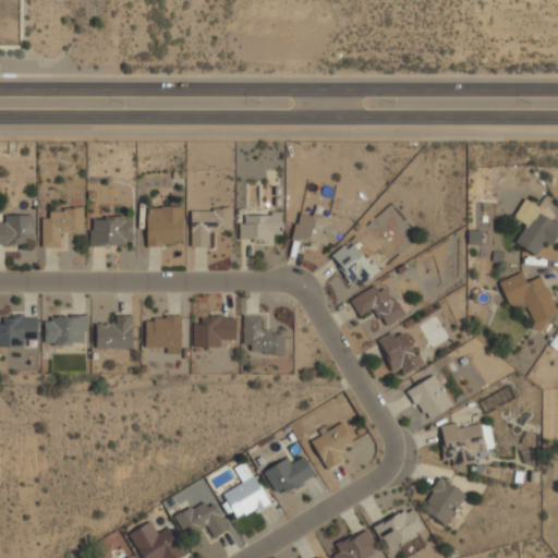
[(518,216),(526,220),(514,241),(534,252),(540,242),(549,247),(557,232),(557,225),(555,223),(557,217),(528,199),(518,216)]
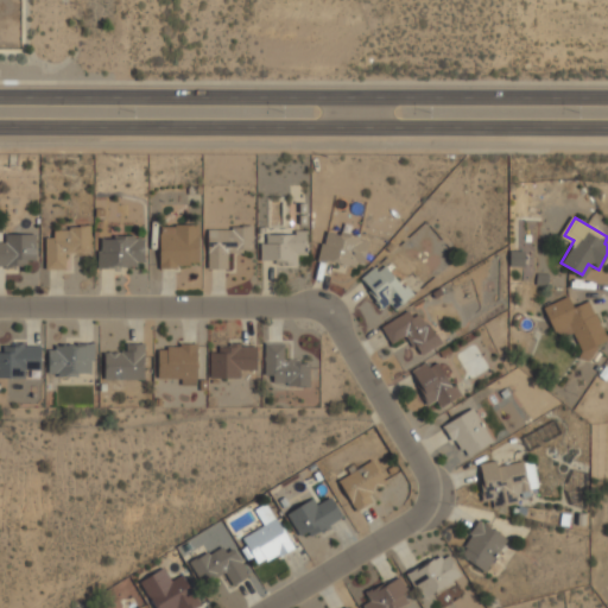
[(159,267),(198,267),(198,223),(159,223),(159,267)]
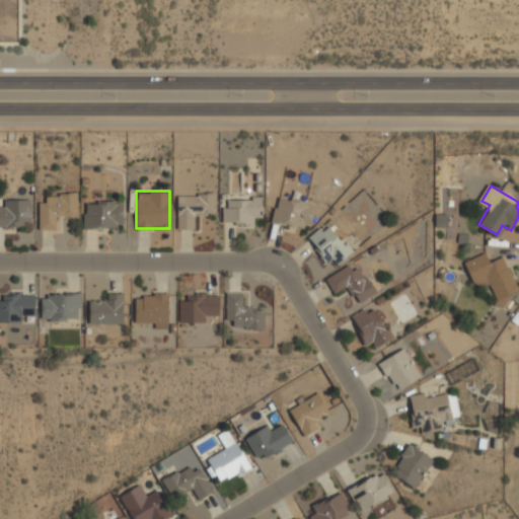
[(58,229),(58,217),(76,217),(76,193),(47,193),(47,202),(39,202),(39,229),(58,229)]
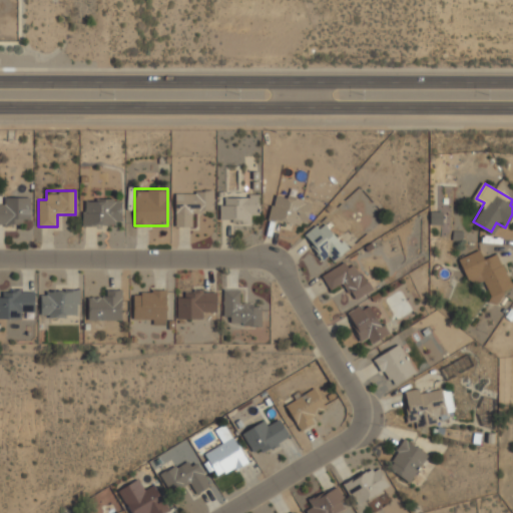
[(175,190),(175,225),(192,225),(192,212),(211,212),(211,190),(175,190)]
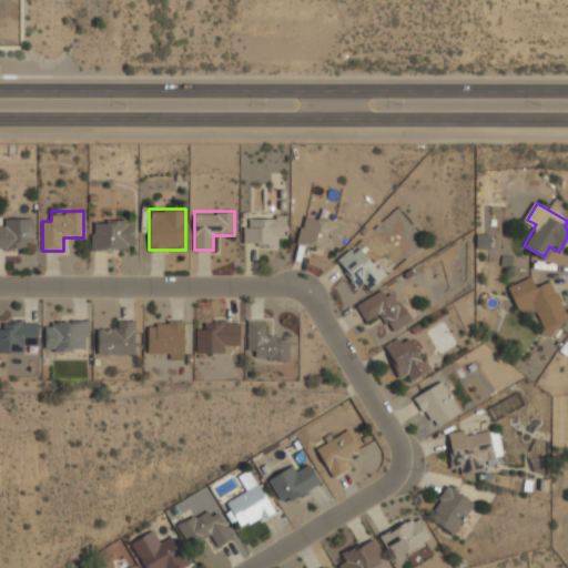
[(344,224),(304,213),(296,241),(336,251),(344,224)]
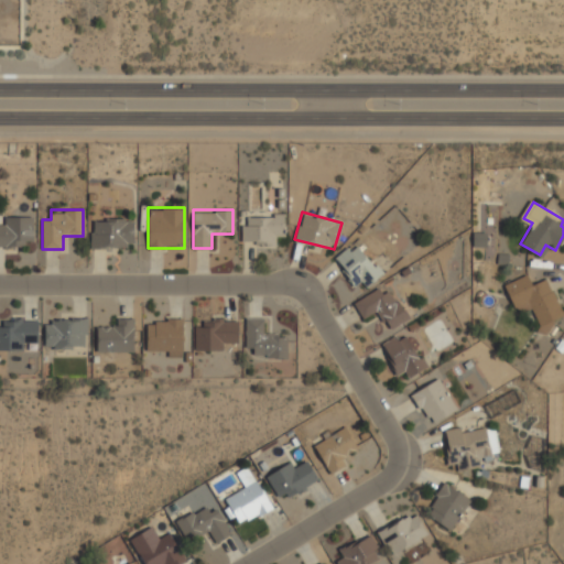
[(274,243),(274,235),(284,235),(284,214),(251,214),(251,224),(242,224),(242,243),(274,243)]
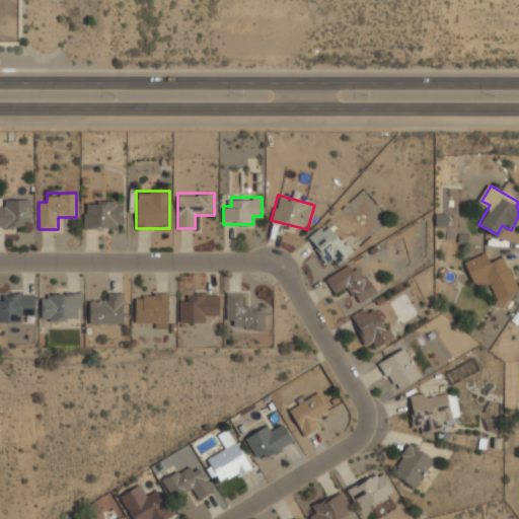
[(0,226),(28,226),(28,200),(1,200),(1,207),(0,207),(0,226)]
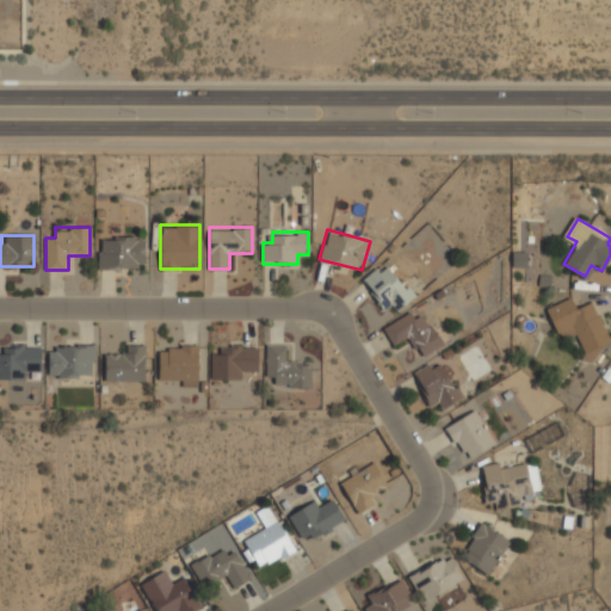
[(143,236),(99,236),(99,269),(143,269),(143,236)]
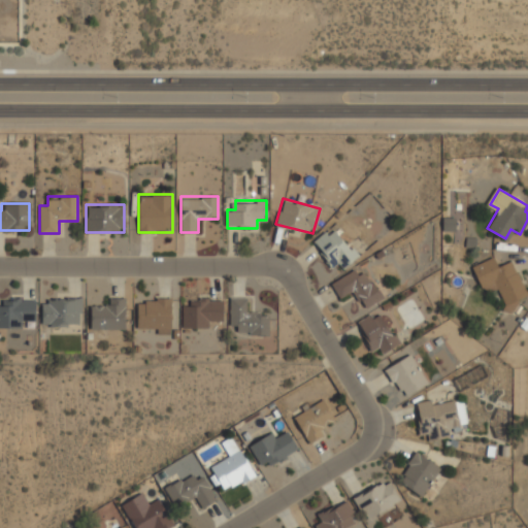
[(449,218),(442,218),(442,231),(454,231),(454,225),(449,225),(449,218)]
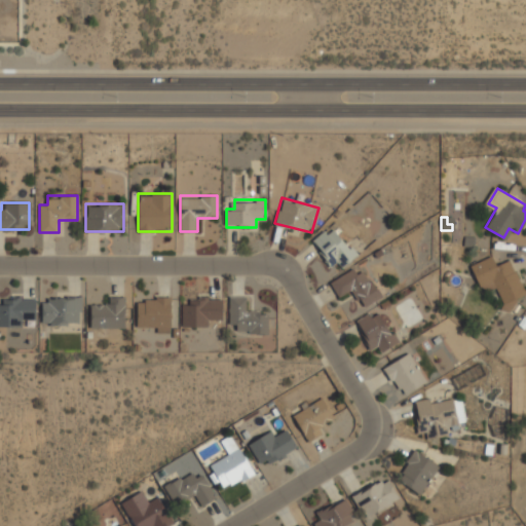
[(340,265),(354,258),(336,224),(313,237),(329,266),(337,261),(340,265)]
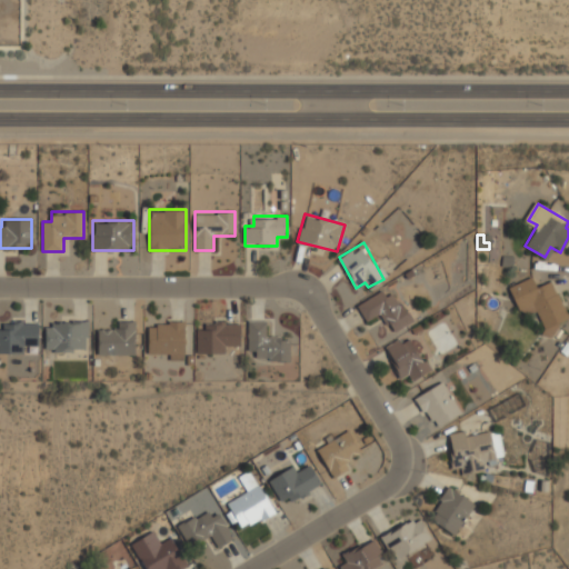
[(508,286),(518,309),(532,302),(545,330),(568,320),(568,317),(552,279),(537,286),(532,276),(508,286)]
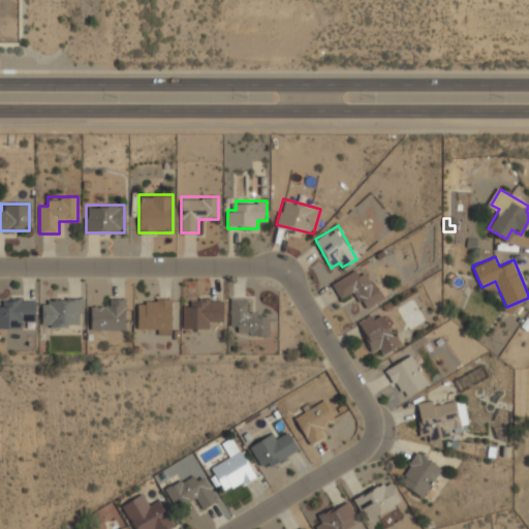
[(332,284),(342,299),(352,291),(365,308),(382,296),(361,265),(332,284)]
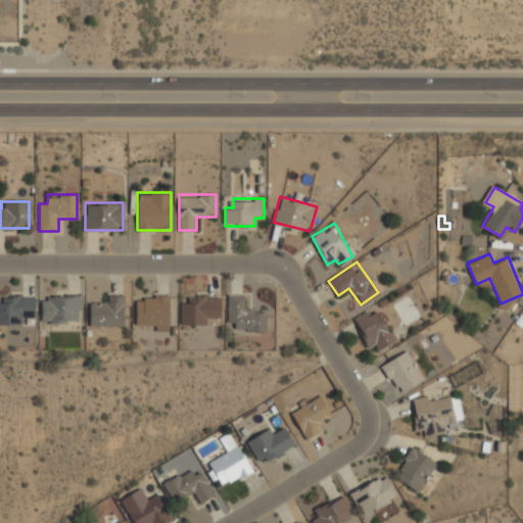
[(41,322),(81,322),(81,294),(41,294),(41,322)]
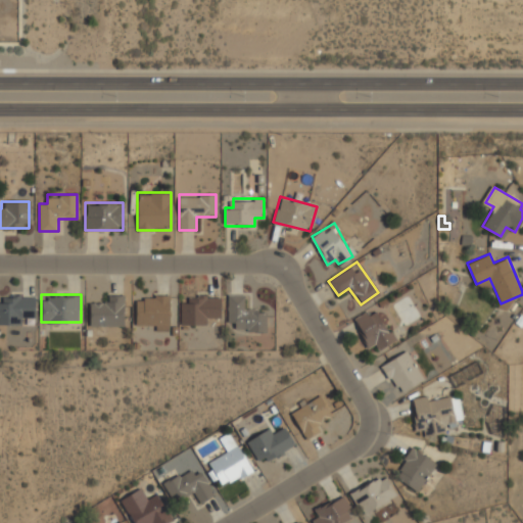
[(90,303),(90,325),(124,325),(124,294),(104,294),(104,303),(90,303)]
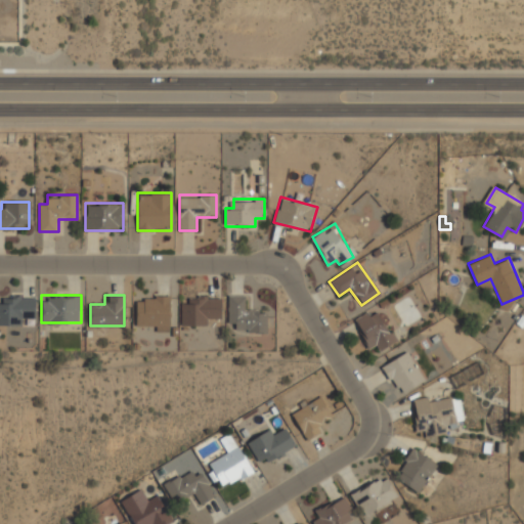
[(245,296),(228,297),(229,333),(267,332),(266,310),(245,311),(245,296)]
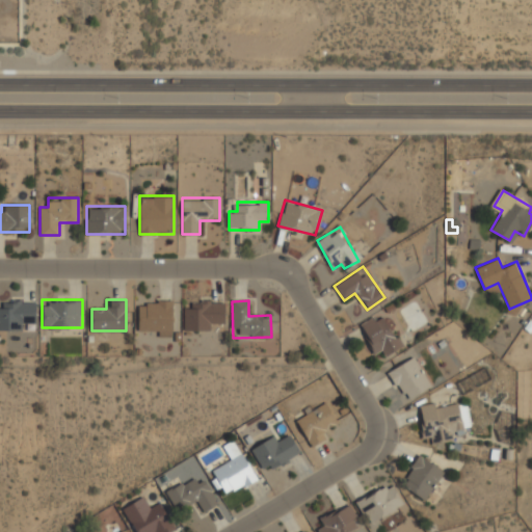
[(0,328),(35,328),(35,301),(2,301),(2,308),(0,308),(0,328)]
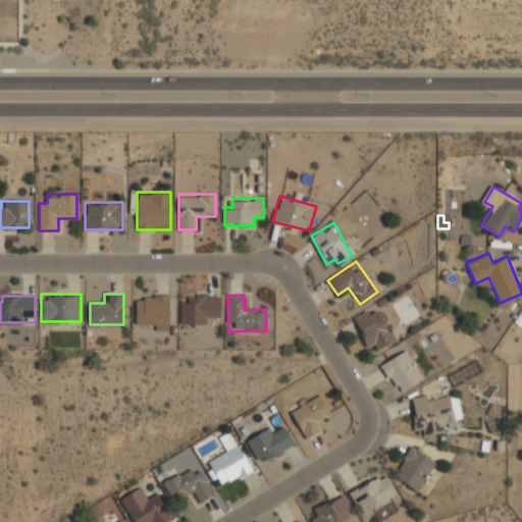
[(136,296),(136,327),(168,327),(168,296),(136,296)]
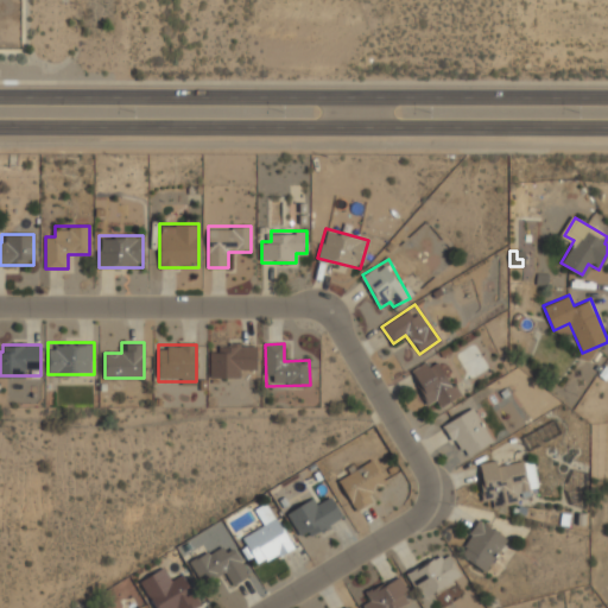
[(240,379),(240,369),(255,369),(255,346),(209,346),(209,379),(240,379)]
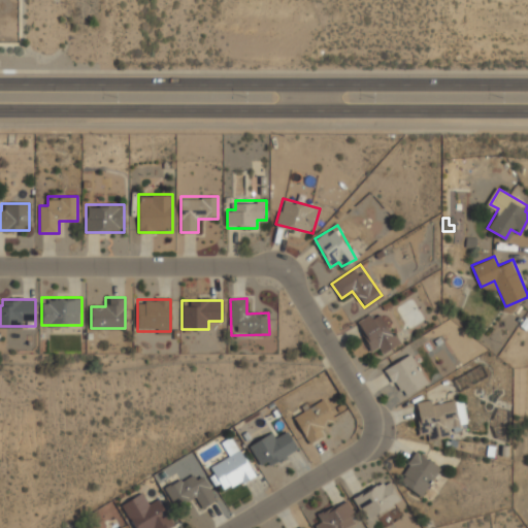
[(356,326),(375,347),(376,345),(385,354),(401,338),(373,309),(356,326)]
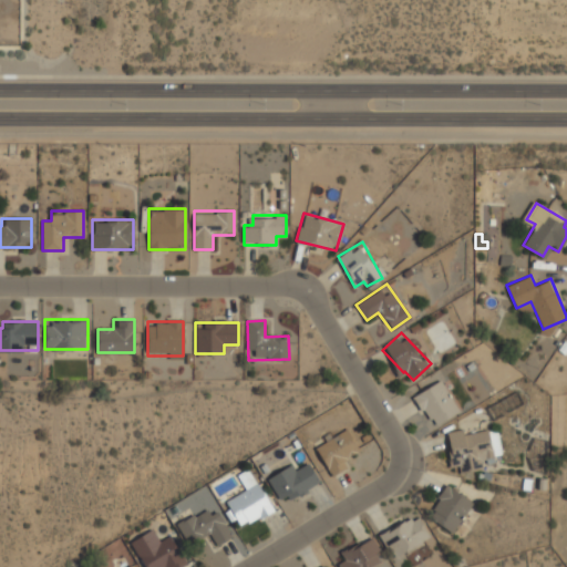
[(460,410),(441,379),(413,395),(432,428),(460,410)]
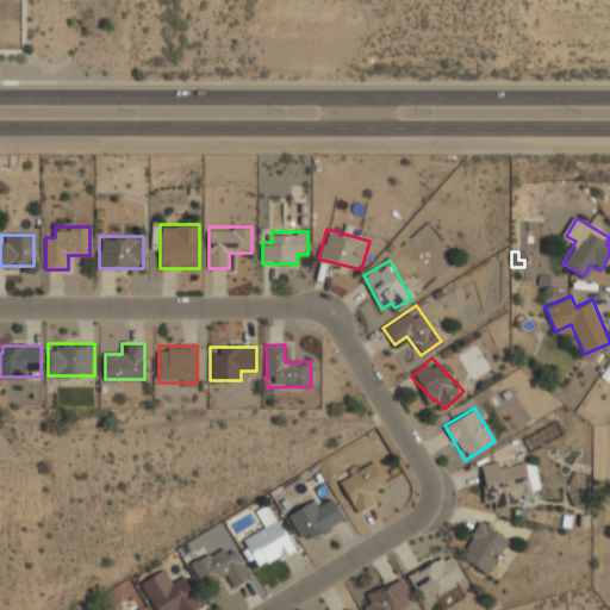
[(539,487),(534,458),(479,466),(486,509),(531,500),(529,489),(539,487)]
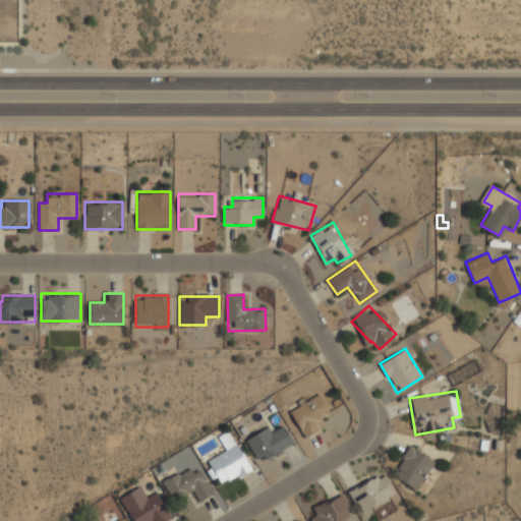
[(304,437),(320,428),(314,419),(329,411),(319,393),(289,409),(304,437)]
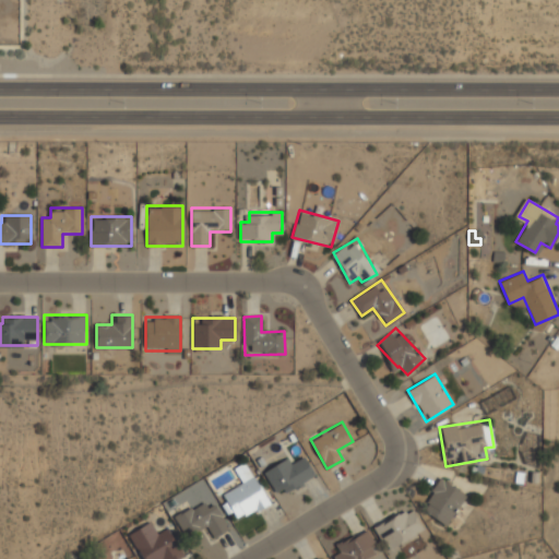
[(288,456),(263,471),(277,496),(314,475),(304,456),(293,463),(288,456)]
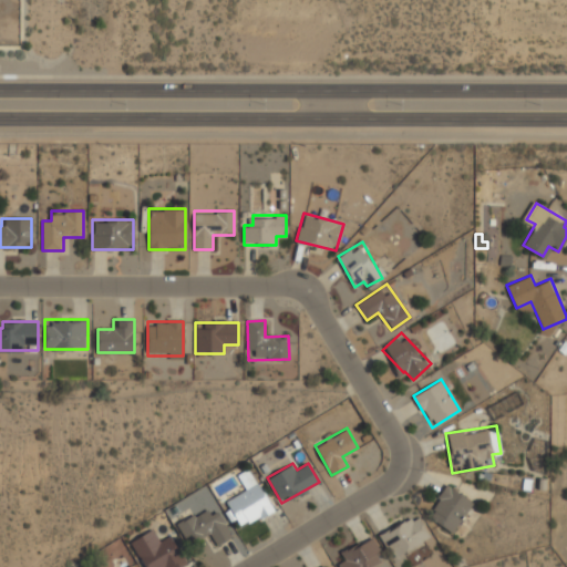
[(246,488),(226,501),(240,528),(274,509),(250,467),(238,474),(246,488)]
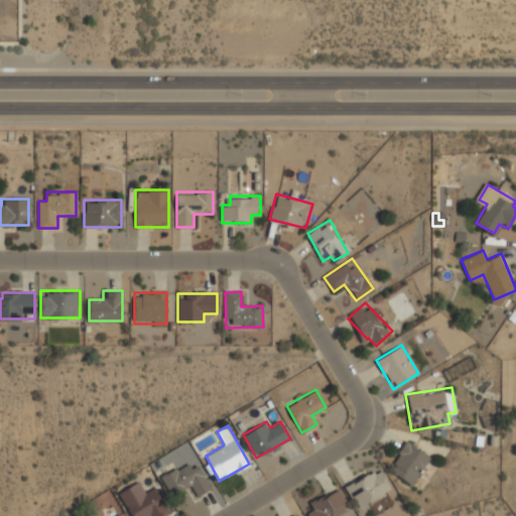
[(410,485),(430,457),(407,439),(387,468),(410,485)]
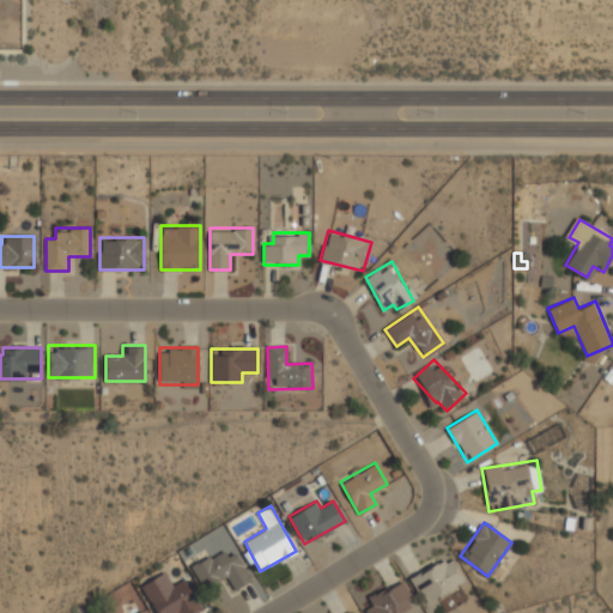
[(224,575),(234,589),(252,578),(229,544),(192,568),(204,587),(224,575)]
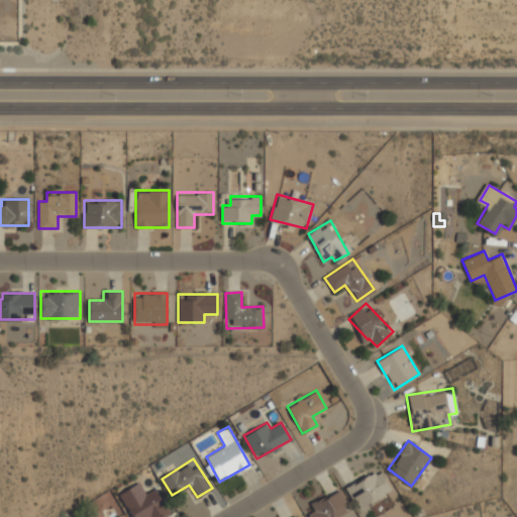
[(392,492),(380,470),(345,488),(358,510),(392,492)]
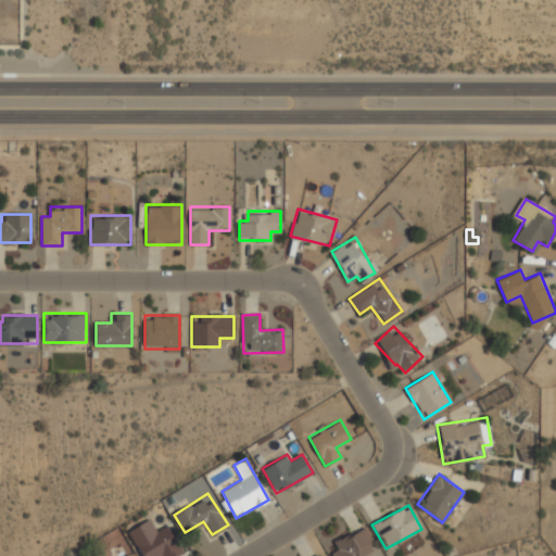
[(165,522),(154,529),(149,518),(127,529),(142,555),(161,555),(165,554),(166,555),(175,555),(181,553),(165,522)]
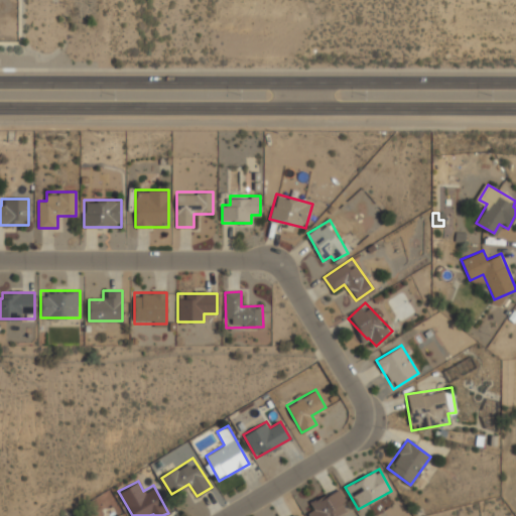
[(309,504),(312,510),(307,513),(308,515),(340,515),(350,511),(338,489),(309,504)]
